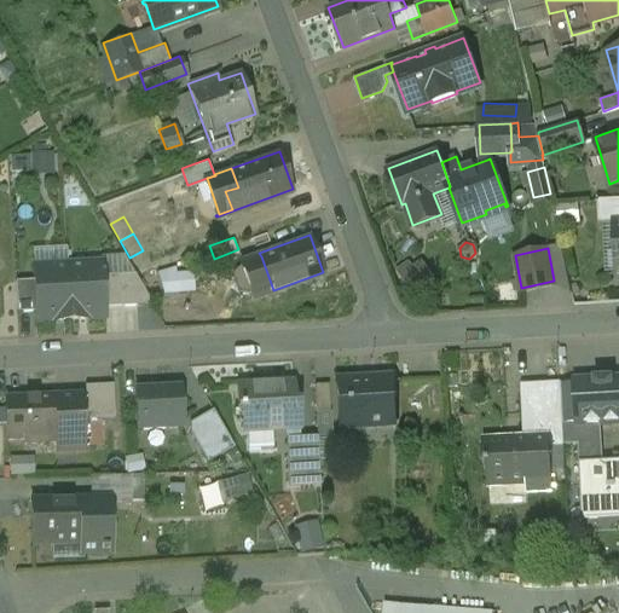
[(261,256),(239,264),(252,294),(272,287),(261,256)]
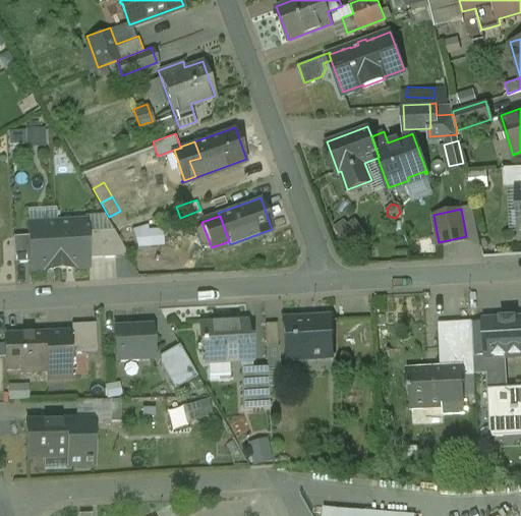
[(85,229),(85,219),(57,220),(59,266),(88,264),(88,255),(85,229)]
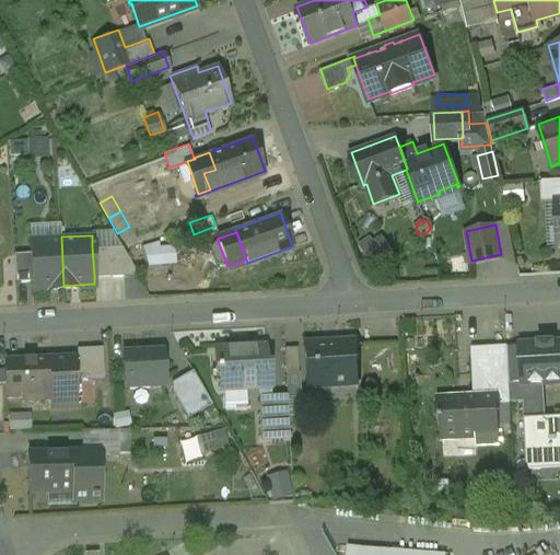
[(61,236),(31,239),(33,278),(34,287),(63,286),(61,236)]
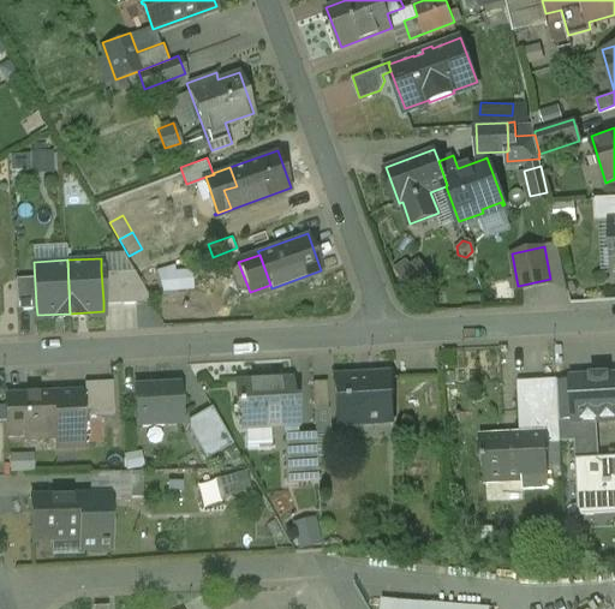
[(416,261),(407,266),(404,261),(395,267),(410,288),(427,276),(416,261)]
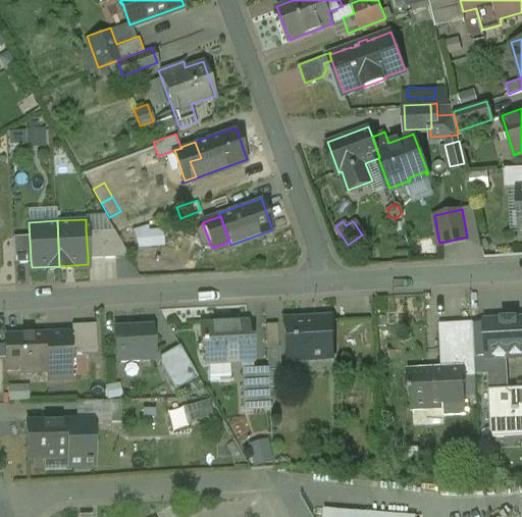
[(156,227),(148,228),(144,224),(134,227),(139,244),(157,243),(156,227)]
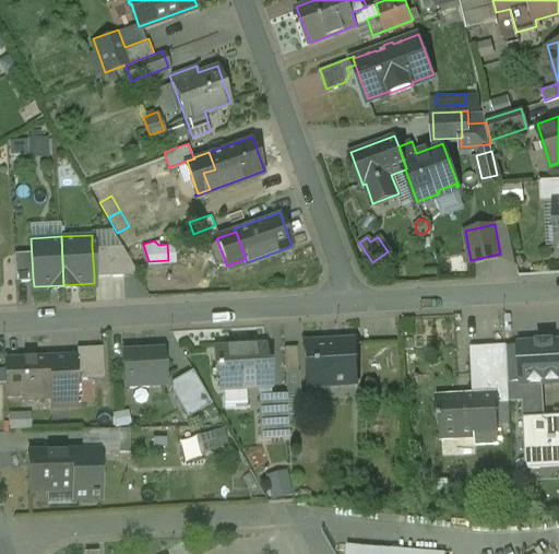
[(122,245),(92,246),(94,274),(138,272),(122,245)]
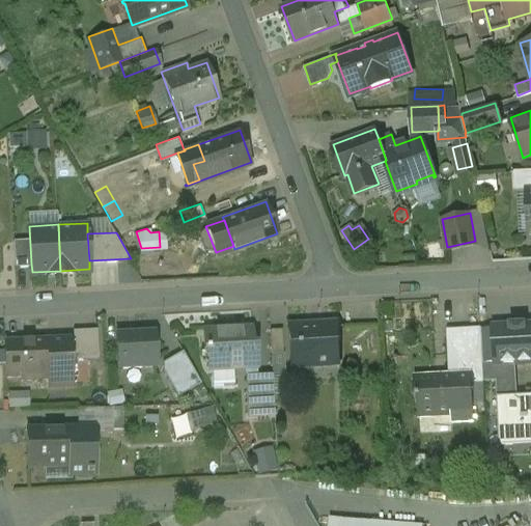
[(30,237),(14,238),(15,265),(31,264),(30,237)]
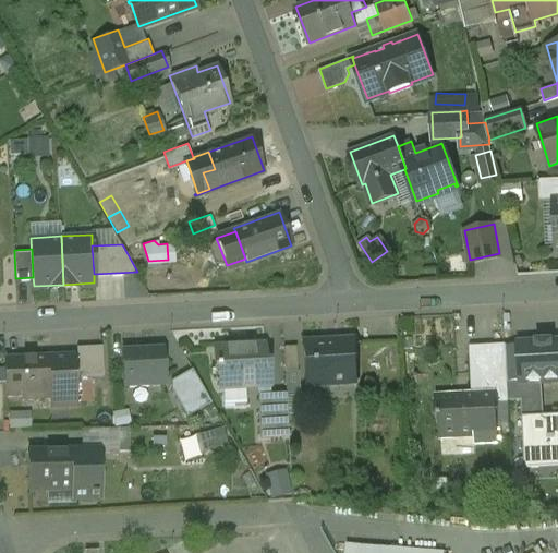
[(354,337),(302,340),(304,383),(358,380),(354,337)]
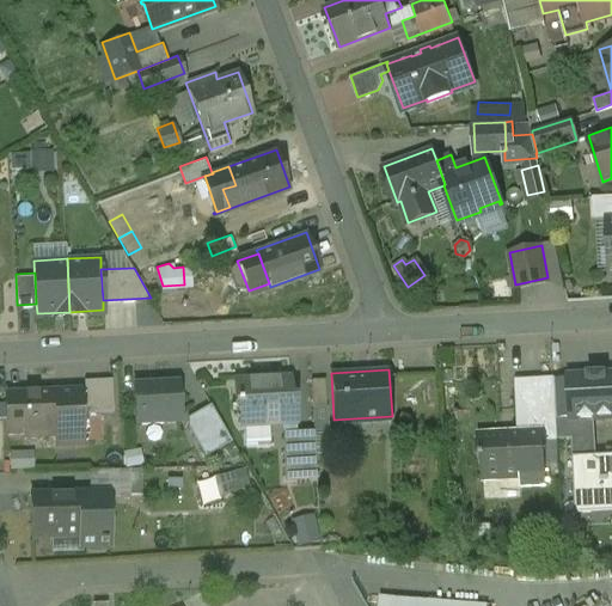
[(611,371),(565,374),(569,417),(594,416),(611,414),(611,371)]
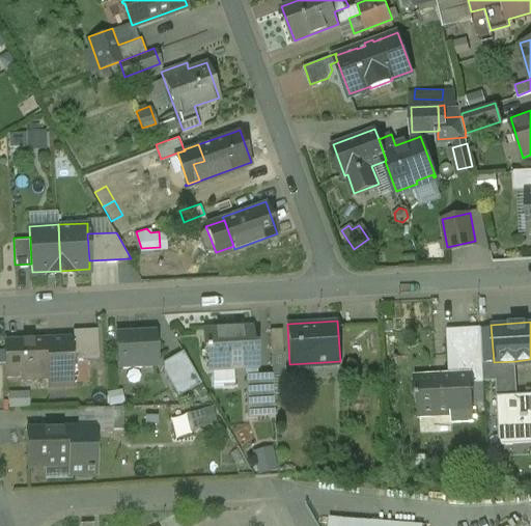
[(480,325),(447,327),(449,375),(471,374),(471,382),(483,381),(483,379),(480,325)]
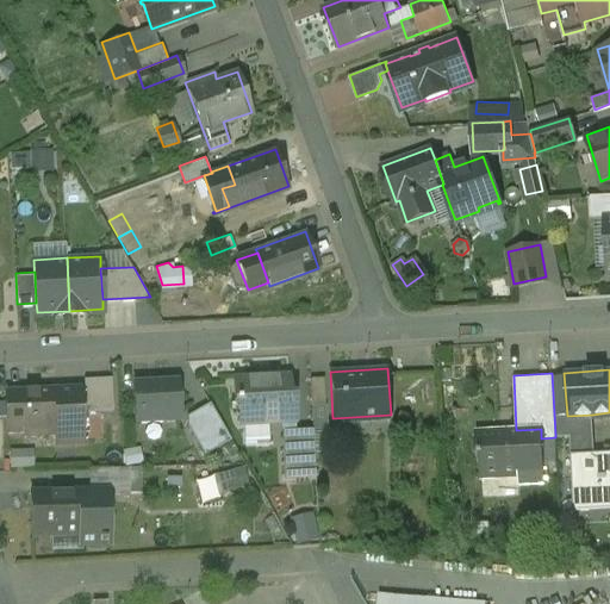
[(592,415),(567,416),(564,373),(552,373),(555,435),(571,434),(571,453),(593,452),(592,415)]
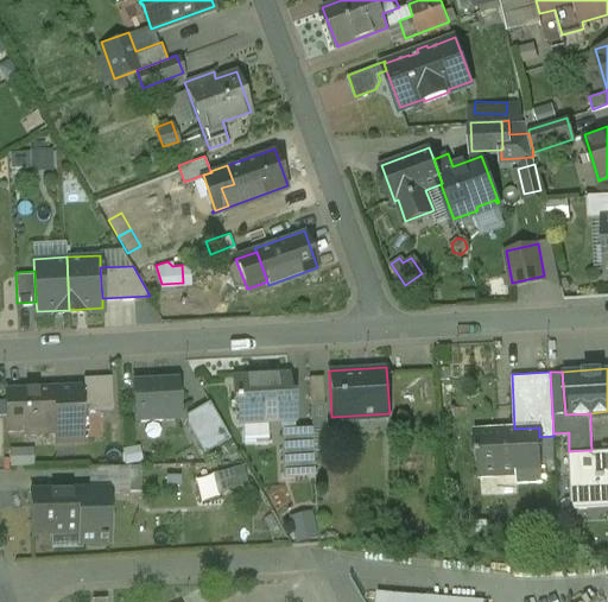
[(289,373),(232,376),(234,401),(238,401),(239,420),(266,418),(295,417),(293,392),(290,392),(289,373)]
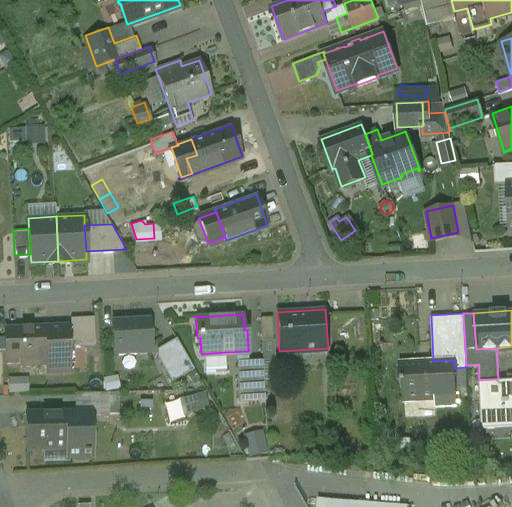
[(93,315),(70,316),(72,343),(95,342),(93,315)]
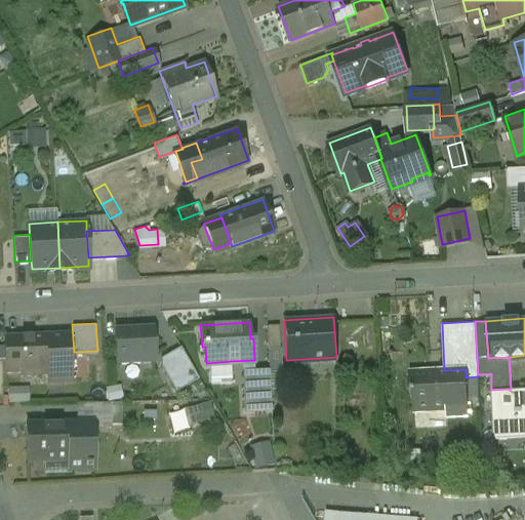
[(125,326),(115,327),(117,362),(156,360),(154,325),(139,326),(139,323),(125,324),(125,326)]
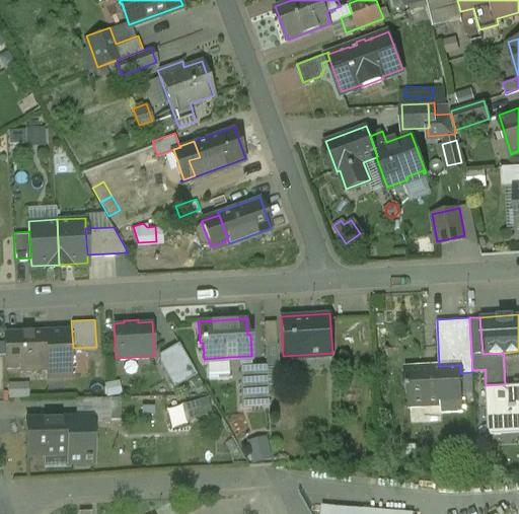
[(276,319),(264,319),(265,343),(277,343),(276,319)]
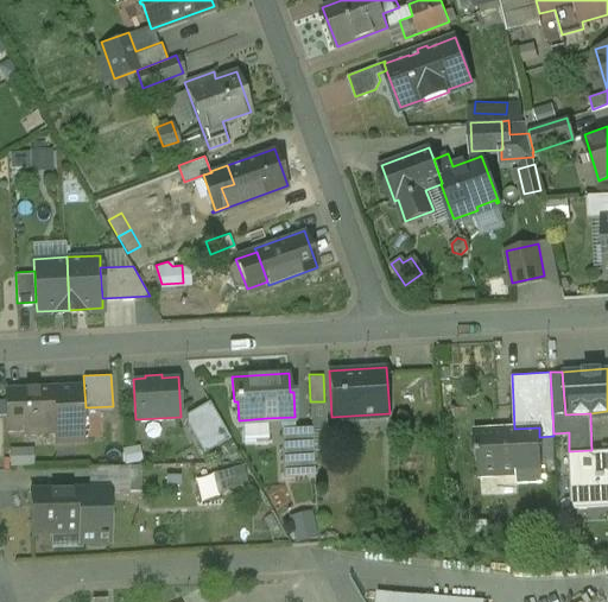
[(78,386),(6,390),(8,428),(25,426),(25,431),(56,430),(56,439),(82,438),(78,386)]
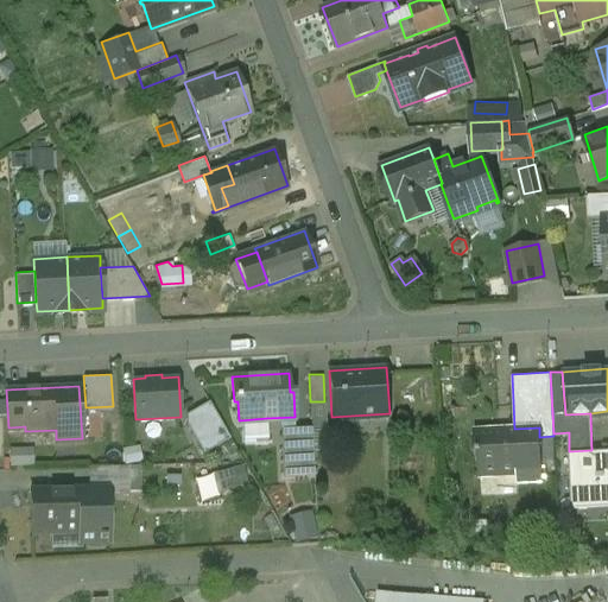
[(209,399),(187,412),(188,423),(203,452),(230,437),(209,399)]
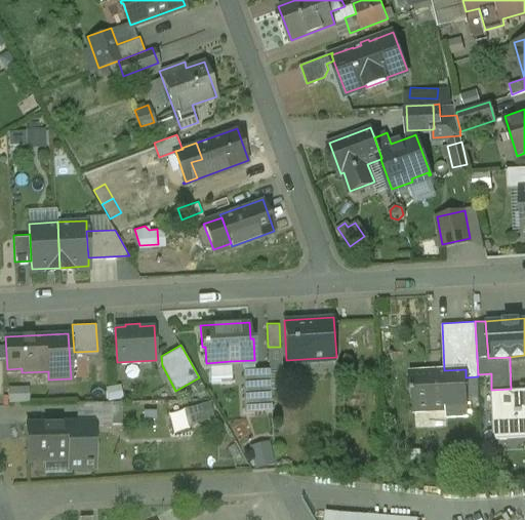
[(230,361),(209,363),(210,378),(231,376),(230,361)]
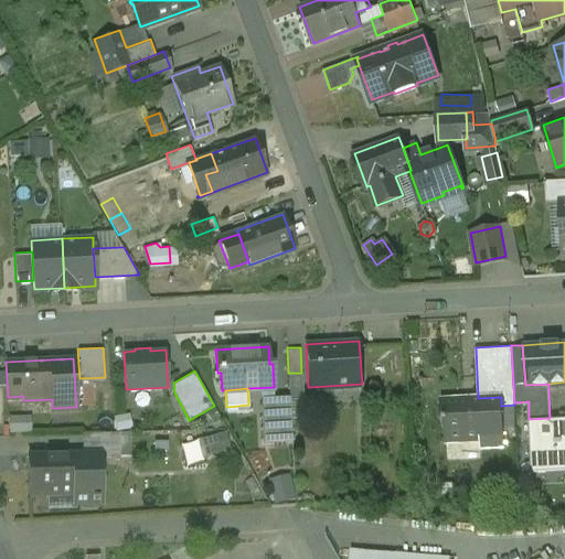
[(289,395),(260,397),(263,441),(292,439),(289,395)]
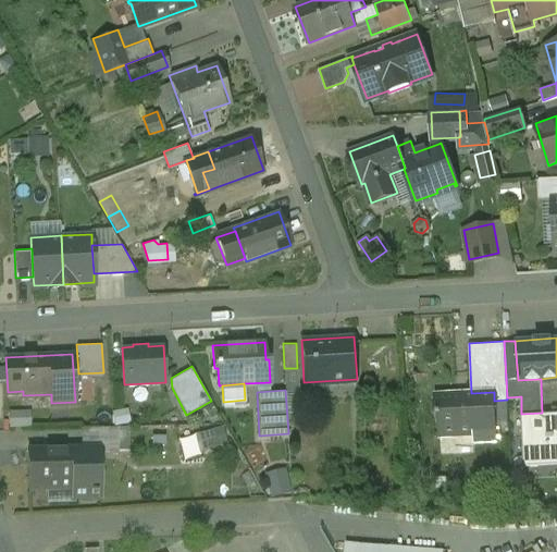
[(471,393),(435,395),(436,417),(438,417),(440,434),(473,432),(473,439),(496,438),(494,401),(494,392),(471,393)]
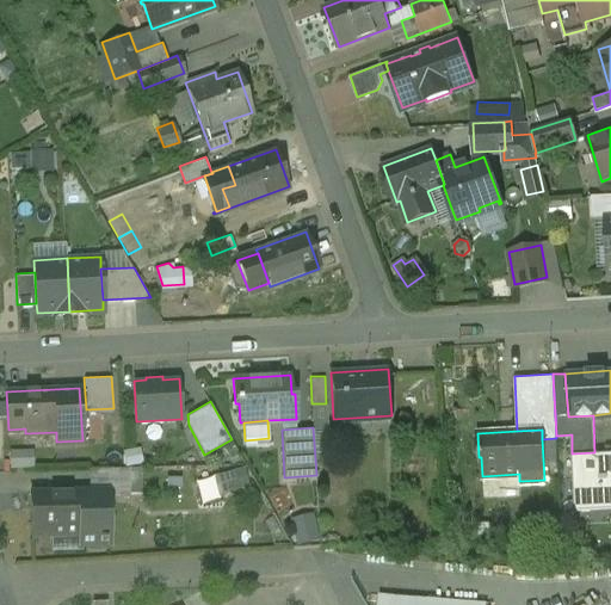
[(37,463),(37,445),(12,445),(12,463),(37,463)]
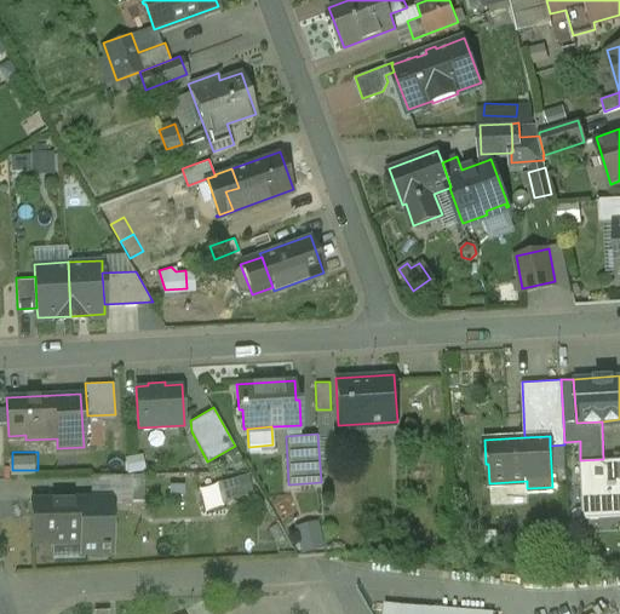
[(619,458),(603,459),(580,460),(584,509),(619,506),(619,458)]
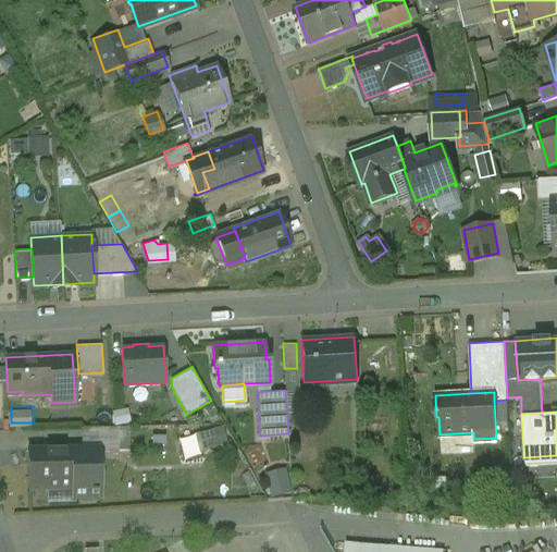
[(196,430),(201,449),(231,441),(225,422),(196,430)]
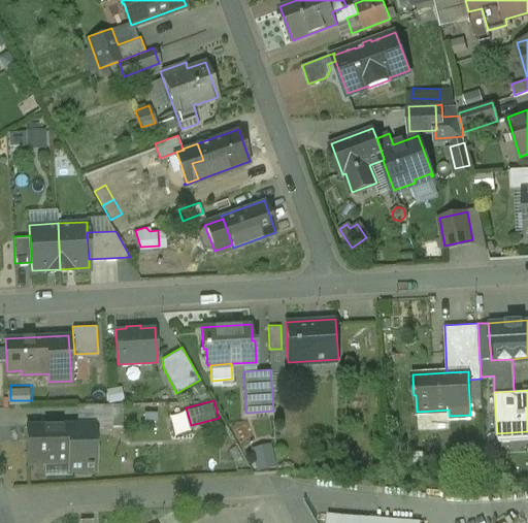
[(111,402),(76,403),(77,427),(93,426),(111,426),(111,402)]
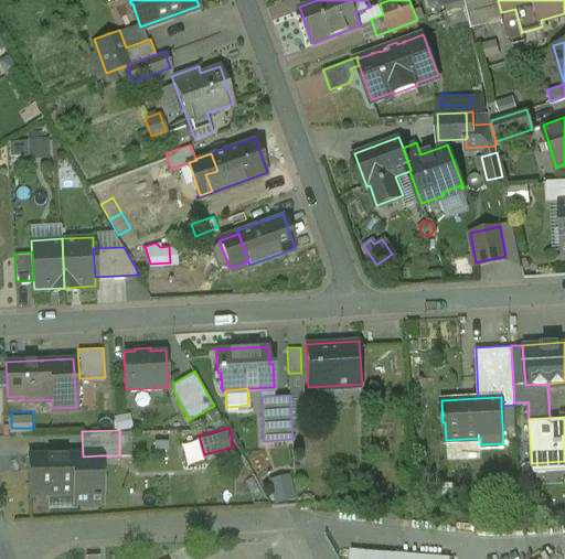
[(75,454),(28,455),(29,493),(74,492),(75,492),(75,474),(99,474),(99,455),(83,457),(75,457),(75,454)]
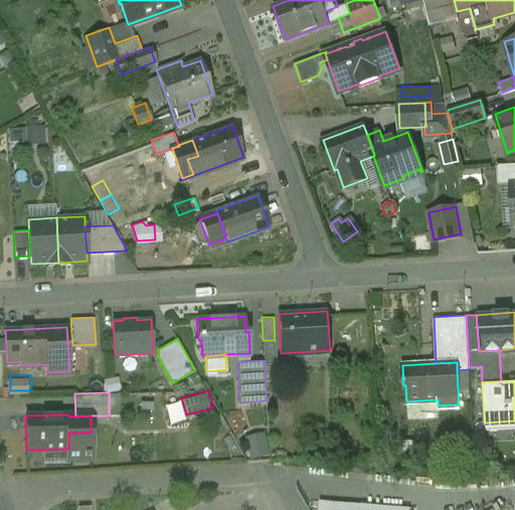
[(251,456),(271,455),(270,431),(250,432),(251,456)]
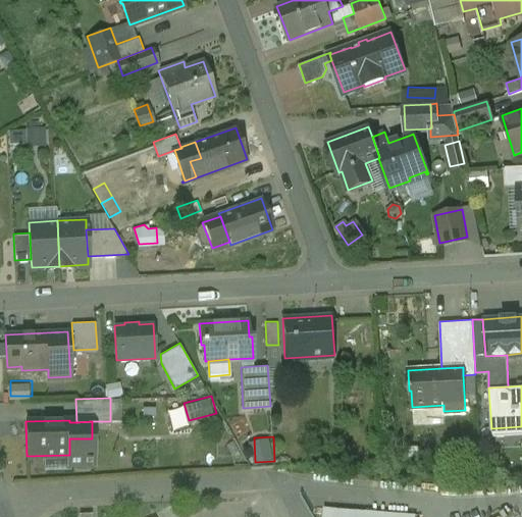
[(93,464),(92,438),(69,438),(69,455),(68,455),(68,464),(93,464)]
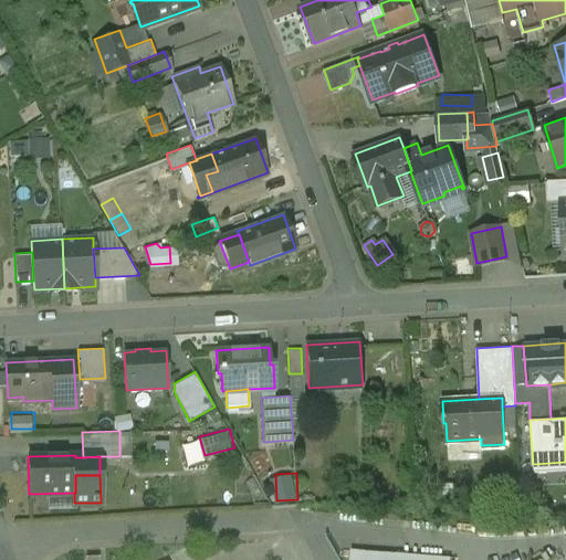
[(353,548),(352,559),(452,559),(453,551),(353,548)]
